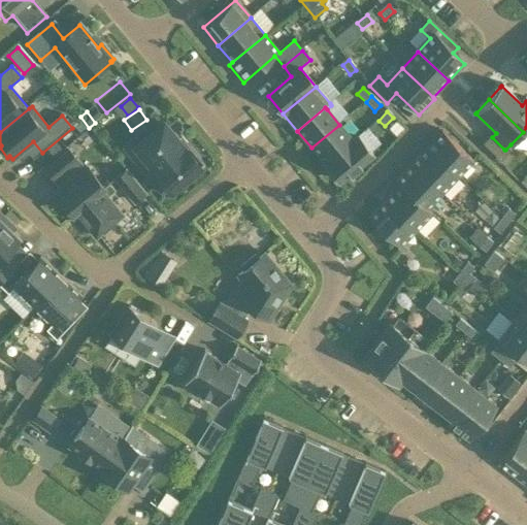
[(138,151),(130,157),(162,196),(170,189),(172,192),(204,165),(180,136),(176,140),(163,125),(136,148),(138,151)]
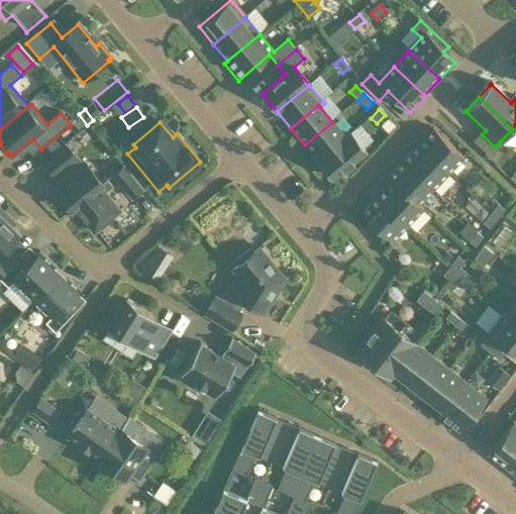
[(305,144),(319,162),(346,138),(345,137),(332,122),(305,144)]
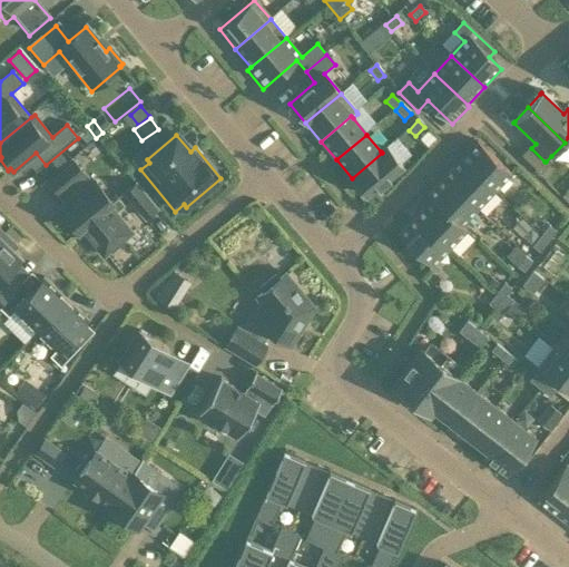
[(511,175),(479,144),(461,162),(494,194),(511,175)]
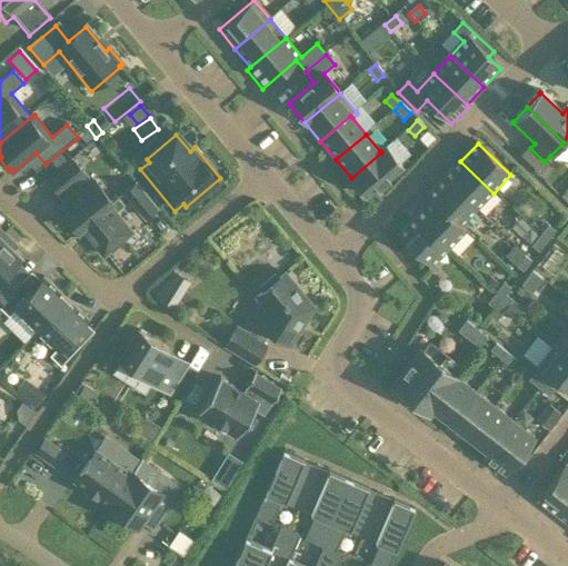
[(381,152),(351,178),(367,197),(402,167),(386,148),(386,147),(380,151),(381,152)]
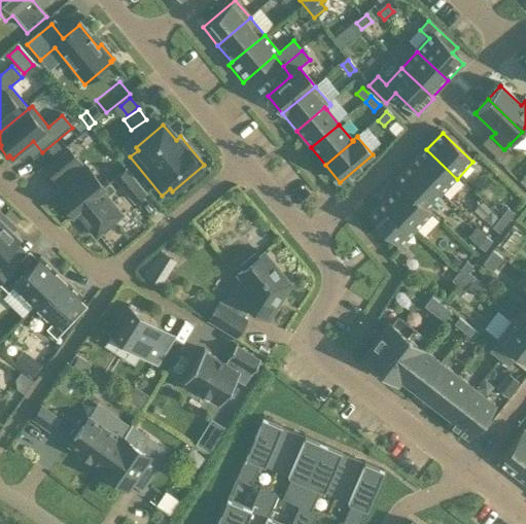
[(457,179),(426,149),(411,166),(442,195),(457,179)]
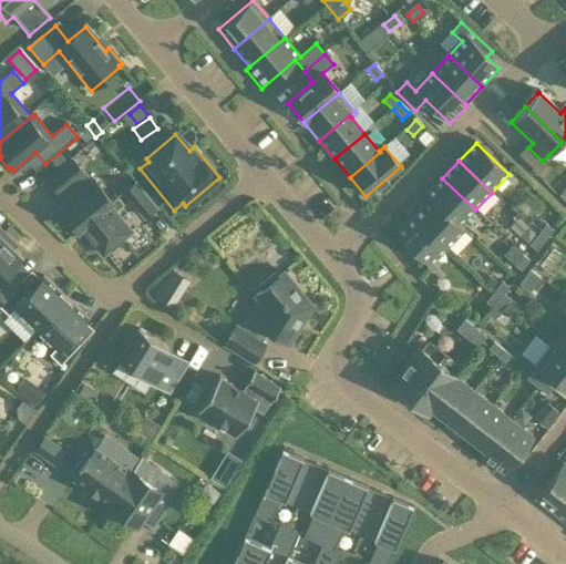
[(113,203),(94,180),(91,183),(74,163),(50,184),(60,195),(61,194),(68,202),(60,209),(79,232),(81,229),(113,203)]
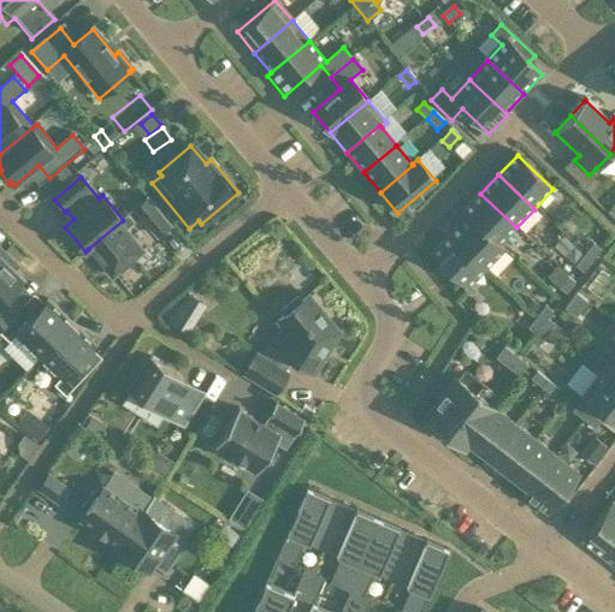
[(498,247),(500,245),(516,227),(480,194),(462,212),(462,213),(467,218),(467,217),(498,247)]
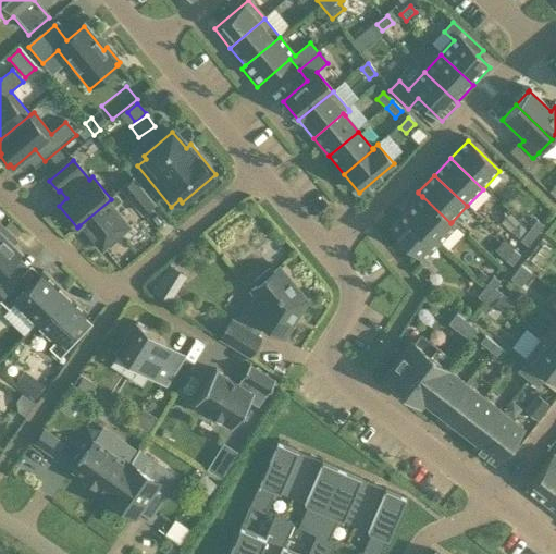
[(133,181),(121,191),(143,216),(153,206),(133,181)]
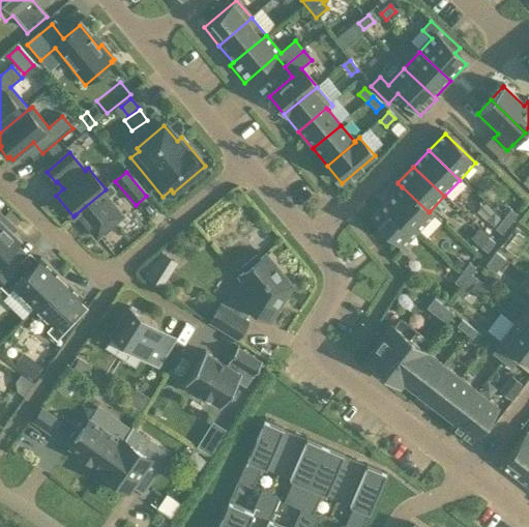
[(125,216),(110,198),(117,192),(111,184),(106,189),(76,214),(96,240),(125,216)]
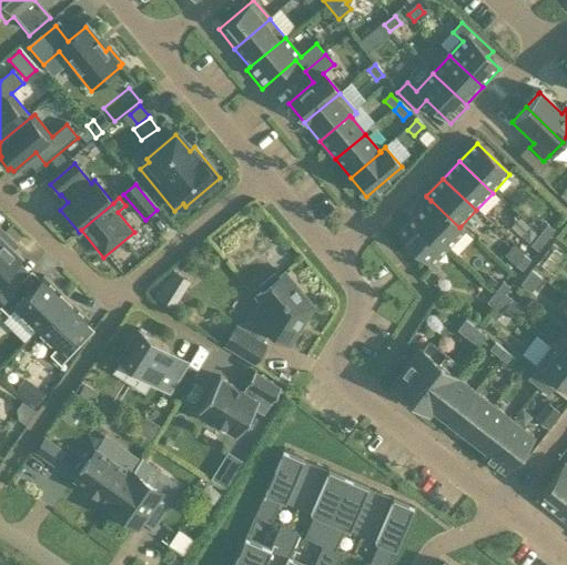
[(465,231),(461,226),(459,228),(431,200),(431,201),(414,218),(447,250),(464,232),(465,231)]
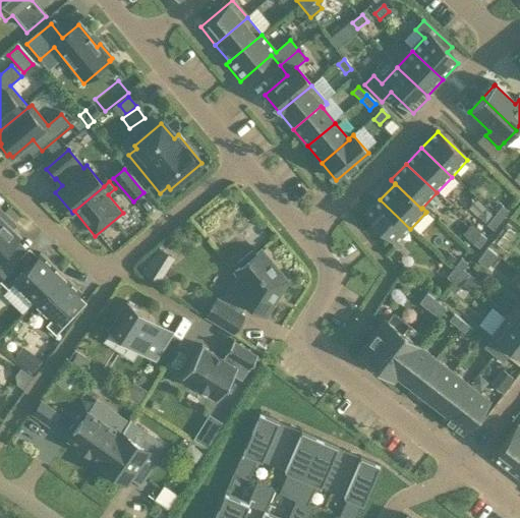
[(410,229),(380,199),(364,216),(395,245),(410,229)]
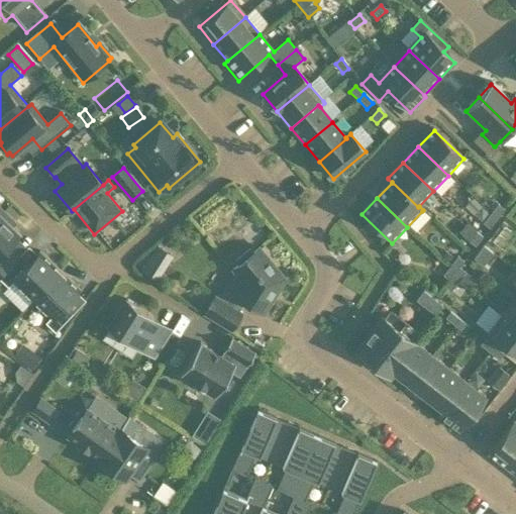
[(497,220),(505,211),(498,206),(491,215),(497,220)]
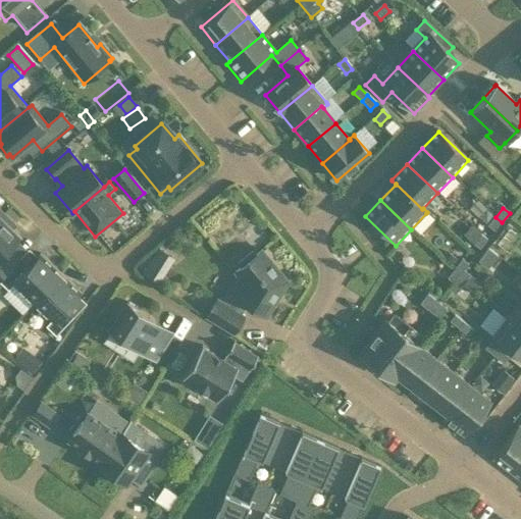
[(15,226),(5,216),(0,221),(0,279),(19,259),(10,250),(21,239),(12,229),(15,226)]
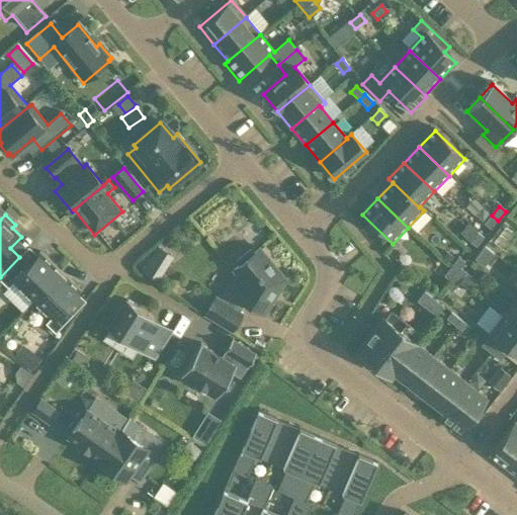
[(491,231),(498,221),(492,216),(484,226),(491,231)]
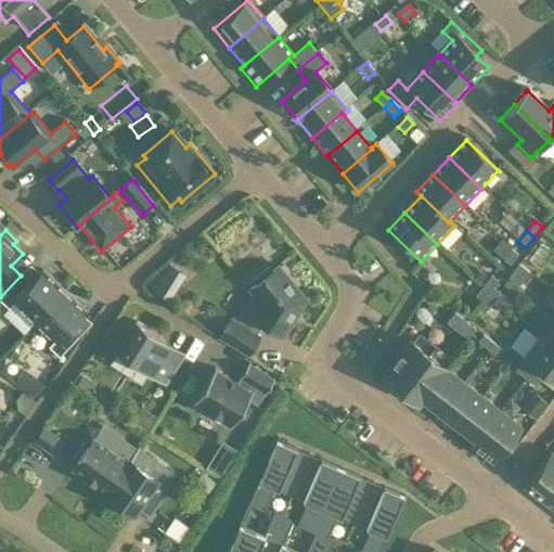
[(518,256),(512,251),(504,261),(511,267),(518,256)]
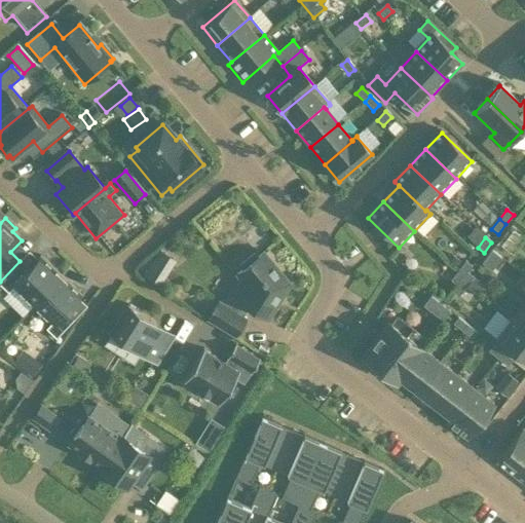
[(491,273),(501,261),(491,253),(482,266),(491,273)]
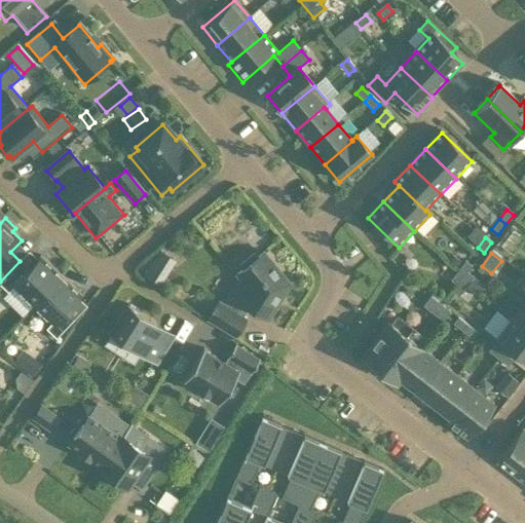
[(220,303),(209,322),(235,338),(247,320),(242,318),(249,307),(268,320),(290,287),(264,254),(257,259),(254,255),(239,267),(242,270),(236,275),(246,288),(232,311),(220,303)]
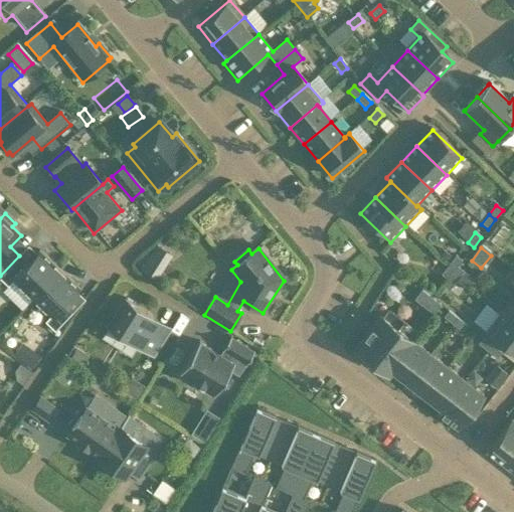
[(32,300),(60,271),(40,252),(28,264),(19,256),(0,276),(0,280),(8,288),(13,282),(32,300)]
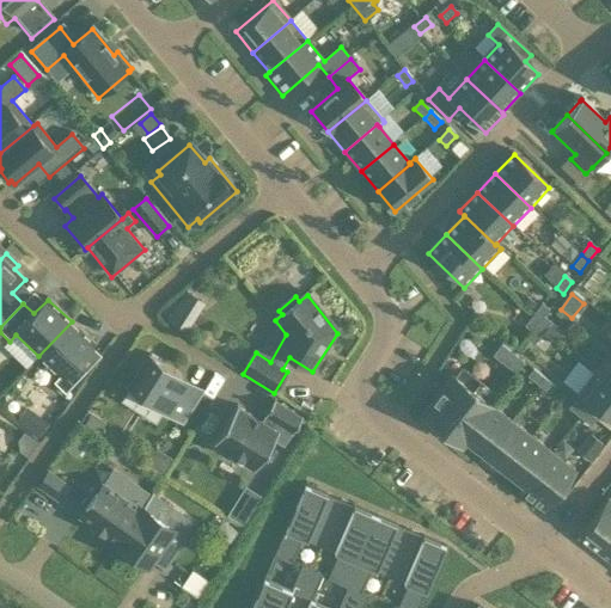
[(541,323),(544,318),(549,311),(542,305),(533,317),(541,323)]
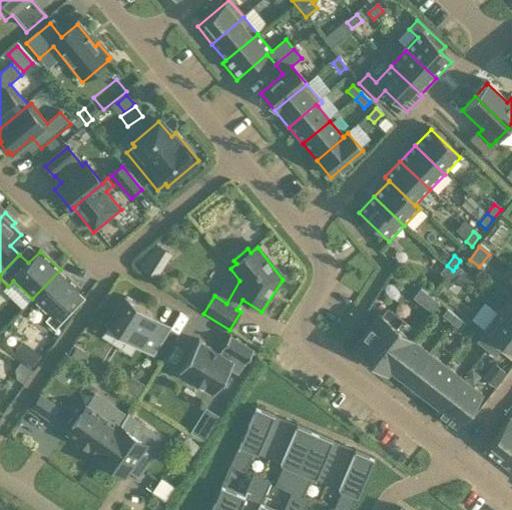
[(152,280),(158,269),(146,262),(140,273),(152,280)]
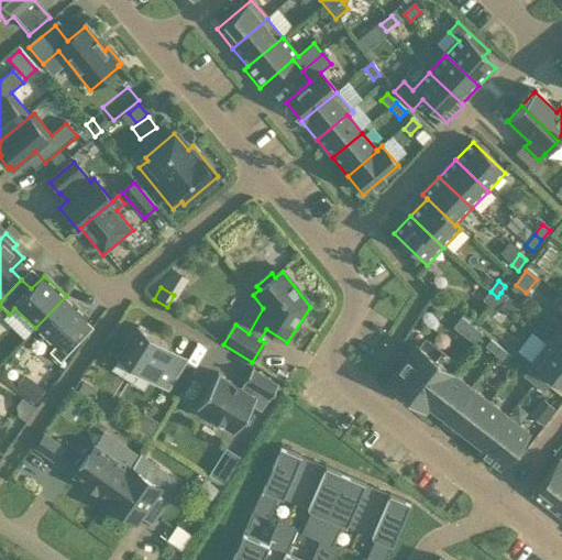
[(492,304),(497,297),(491,292),(482,302),(489,307),(492,304)]
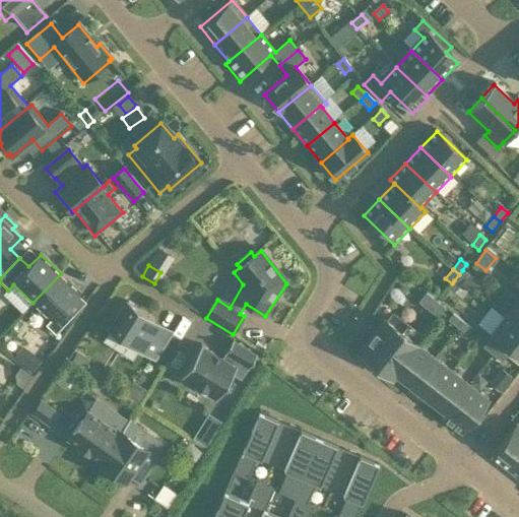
[(461,285),(468,275),(462,270),(459,274),(454,280),(461,285)]
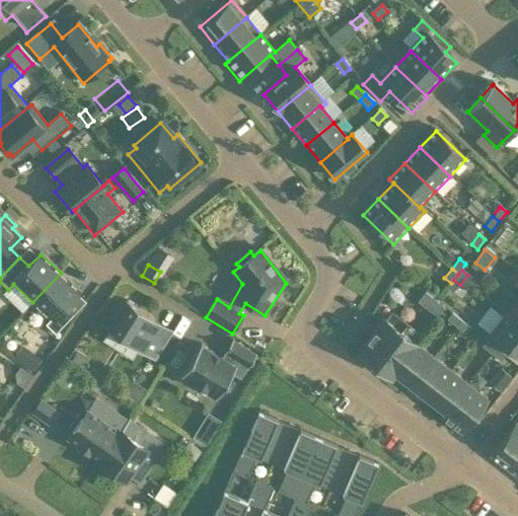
[(76,312),(68,304),(80,291),(61,273),(32,302),(51,319),(46,324),(55,335),(76,312)]
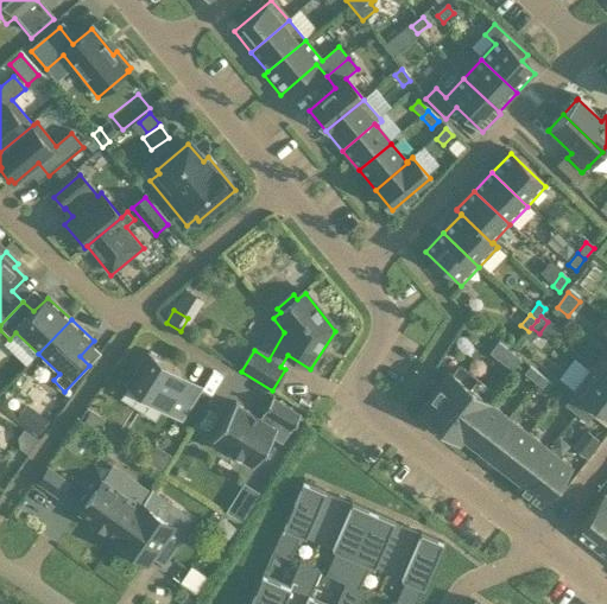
[(531,344),(539,334),(531,328),(529,331),(523,338),(531,344)]
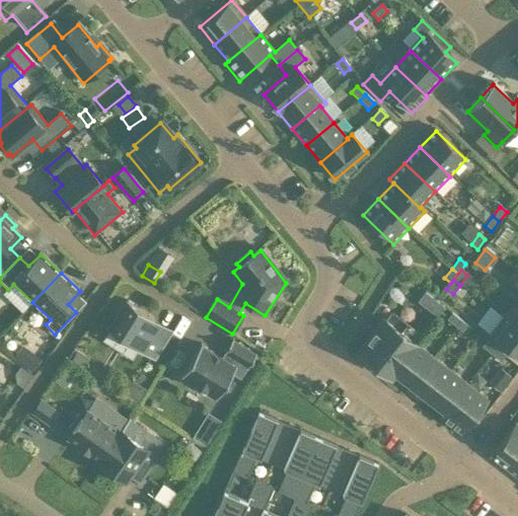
[(444,309),(425,294),(418,303),(437,318),(444,309)]
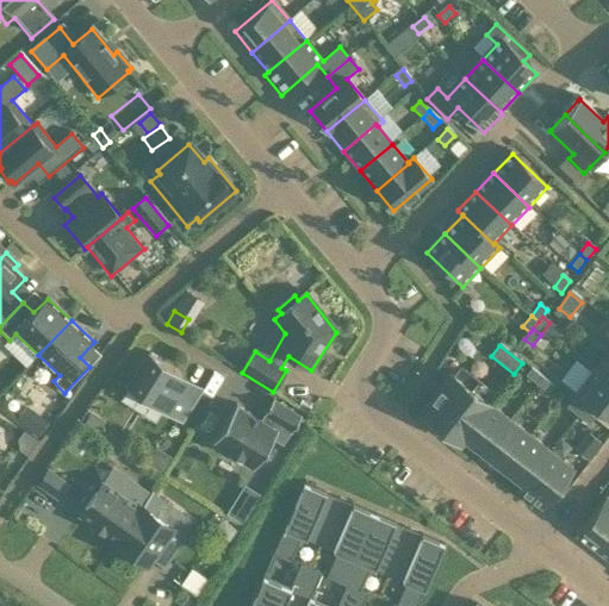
[(126,388),(182,423),(199,398),(175,383),(181,375),(149,354),(126,388)]
